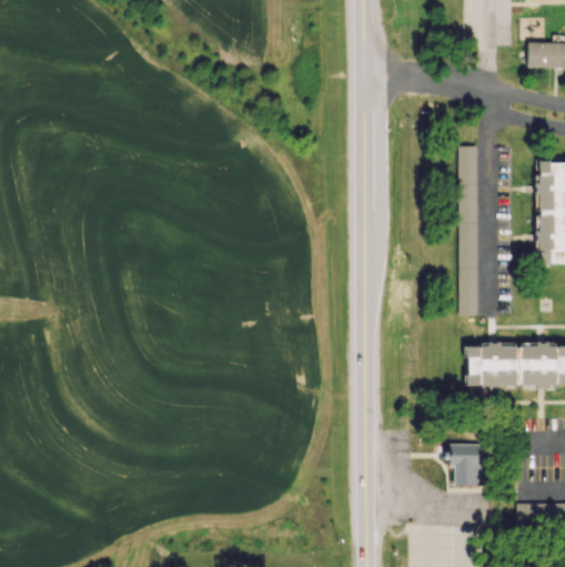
[(564,69),(528,69),(530,43),(564,43),(564,69)]
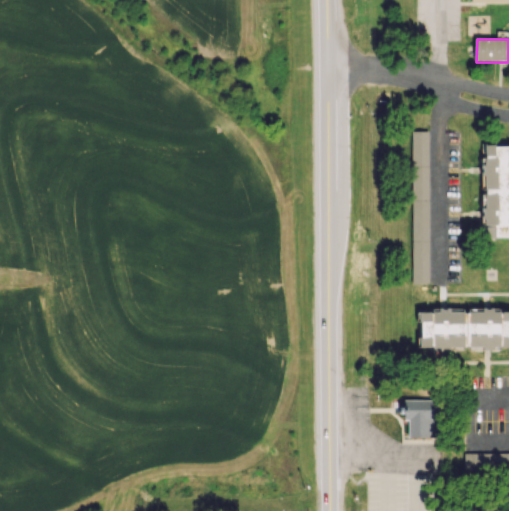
[(430,282),(413,282),(412,131),(429,131),(430,282)]
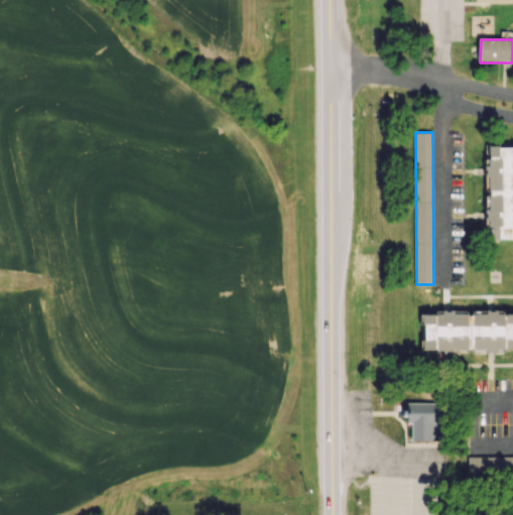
[(512,240),(489,240),(488,148),(512,147),(512,240)]
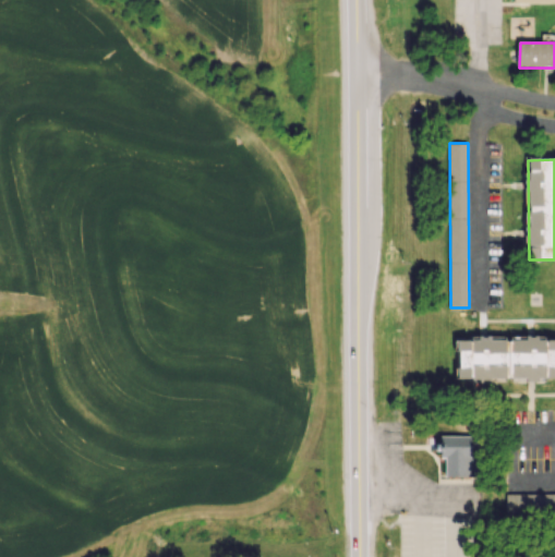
[(554,380),(456,380),(456,336),(554,336),(554,380)]
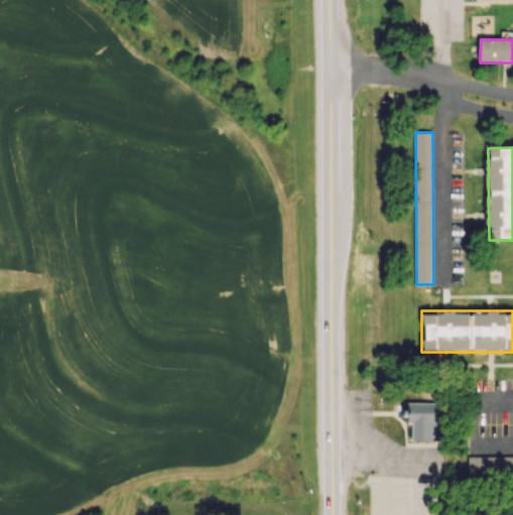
[(445,440),(412,440),(412,415),(403,415),(403,402),(445,402),(445,440)]
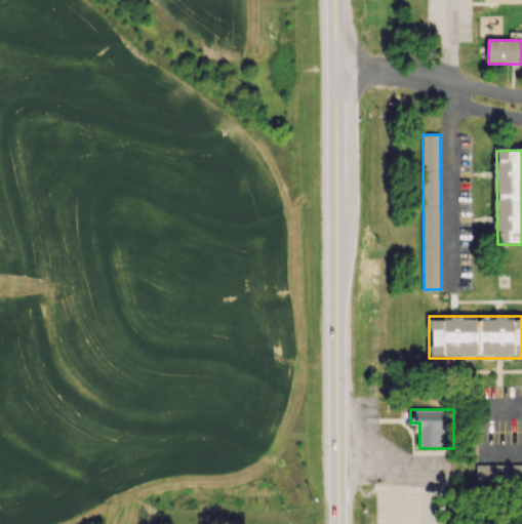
[(476,464),(521,464),(521,480),(476,480),(476,464)]
